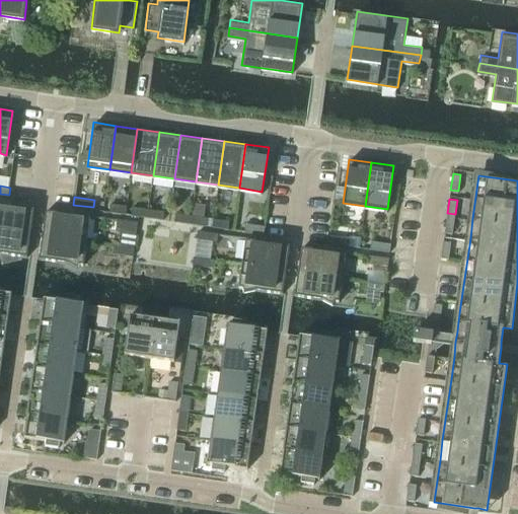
[(0,202),(0,226),(30,231),(34,208),(0,202)]
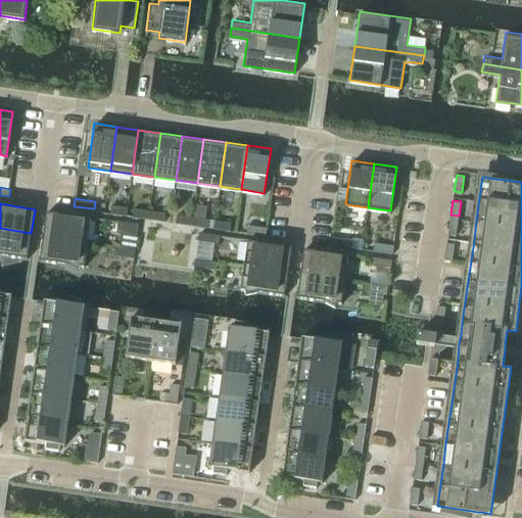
[(111,203),(110,212),(127,214),(128,205),(111,203)]
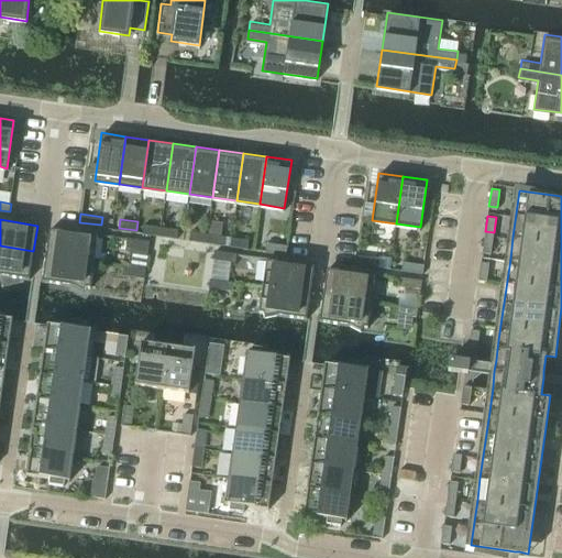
[(143,222),(142,231),(160,233),(161,225),(143,222)]
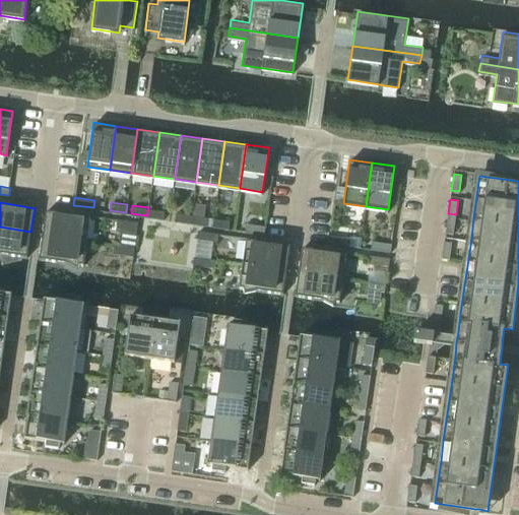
[(148,207),(147,215),(164,217),(165,210),(148,207)]
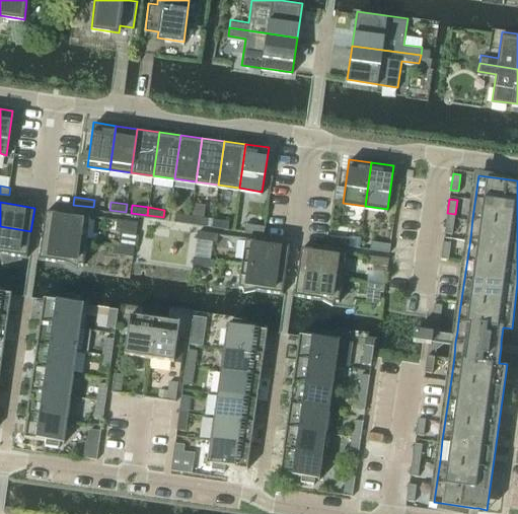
[(47,209),(43,233),(87,239),(90,215),(47,209)]
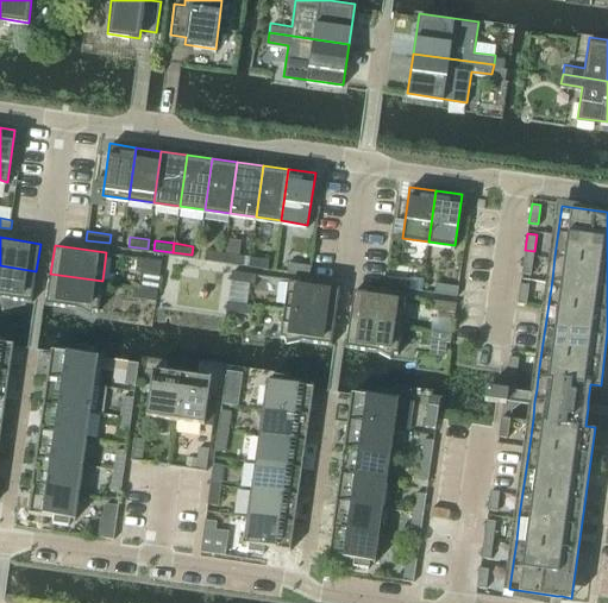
[(206,247),(205,257),(224,259),(225,250),(206,247)]
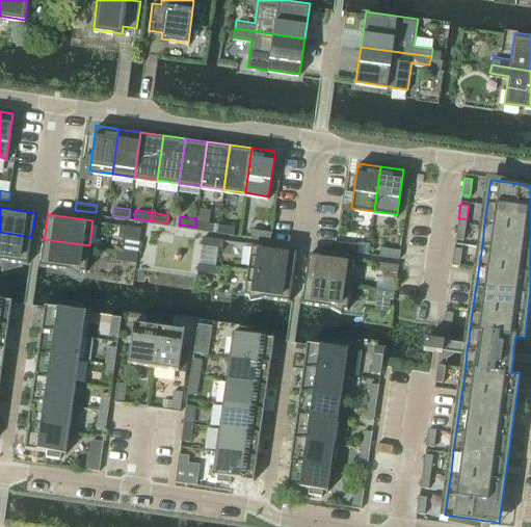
[(196,218),(195,227),(212,230),(213,221),(196,218)]
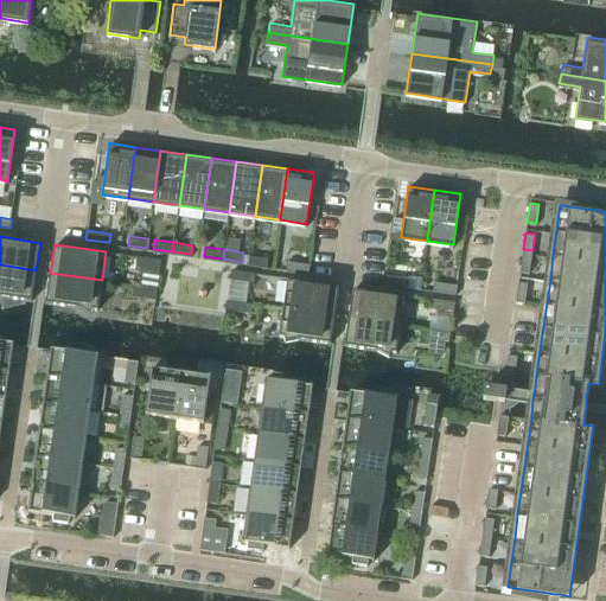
[(523,249),(521,269),(529,270),(533,250),(523,249)]
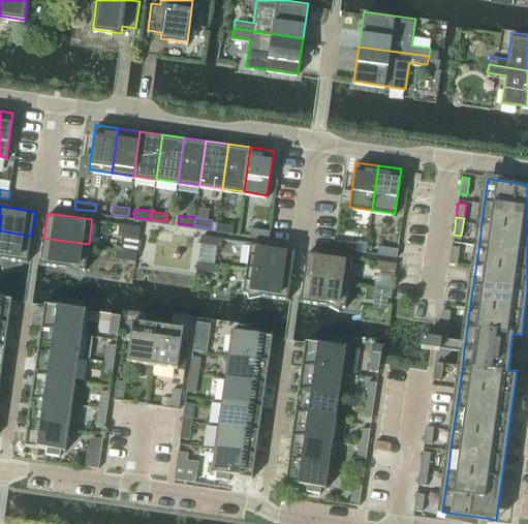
[(217,220),(216,228),(233,232),(234,223),(217,220)]
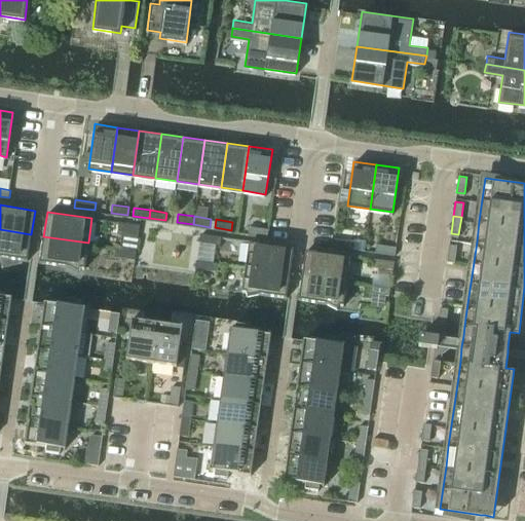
[(118,228),(139,231),(140,223),(119,220),(118,228)]
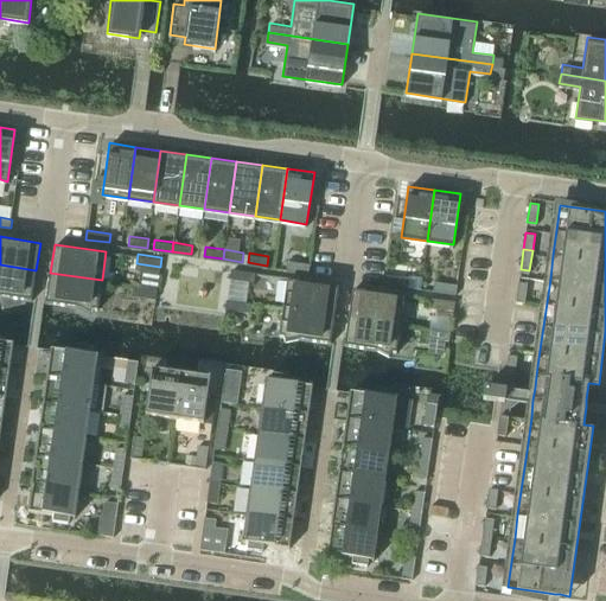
[(287,259),(286,268),(310,272),(311,262),(287,259)]
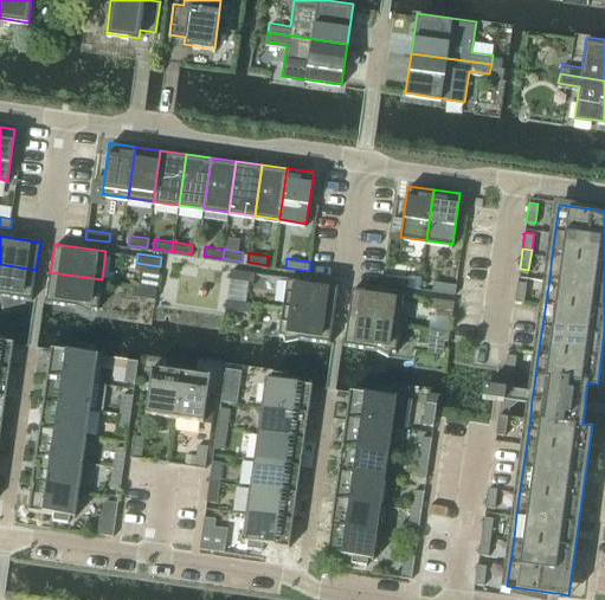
[(0,264),(0,292),(32,298),(36,270),(0,264)]
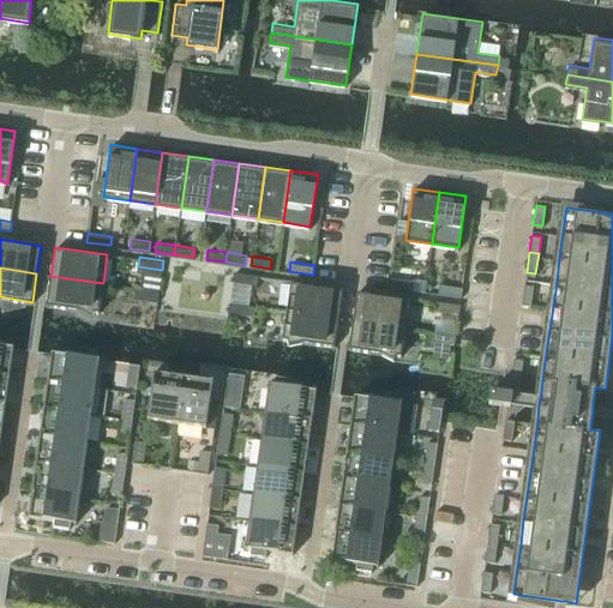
[(235,271),(234,280),(258,283),(259,274),(235,271)]
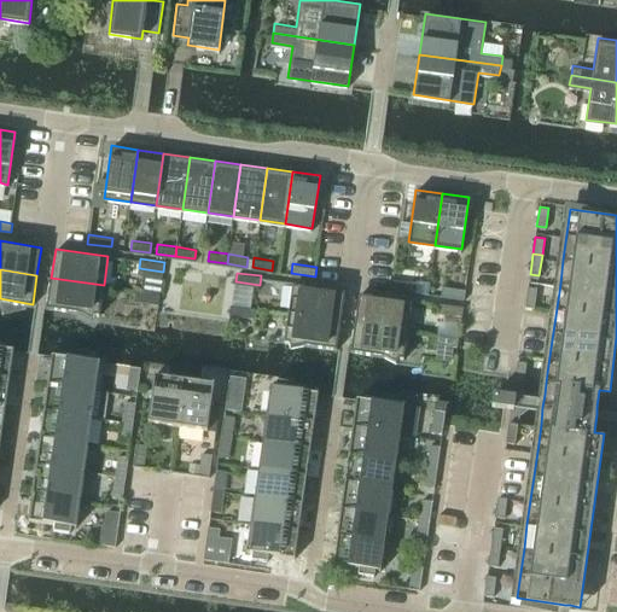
[(51,278),(47,306),(80,310),(93,318),(94,313),(99,314),(104,285),(51,278)]
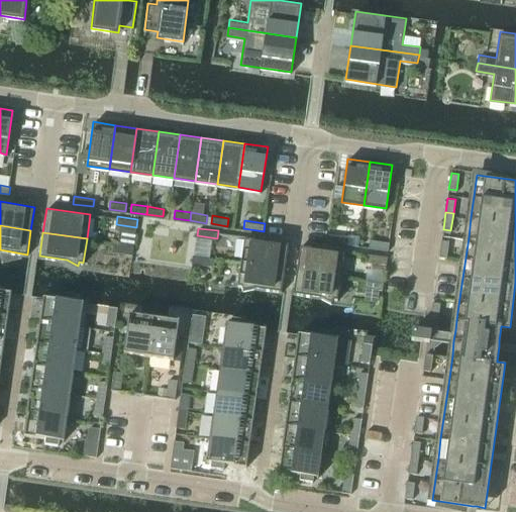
[(327,240),(335,241),(347,243),(348,235),(328,232),(327,240)]
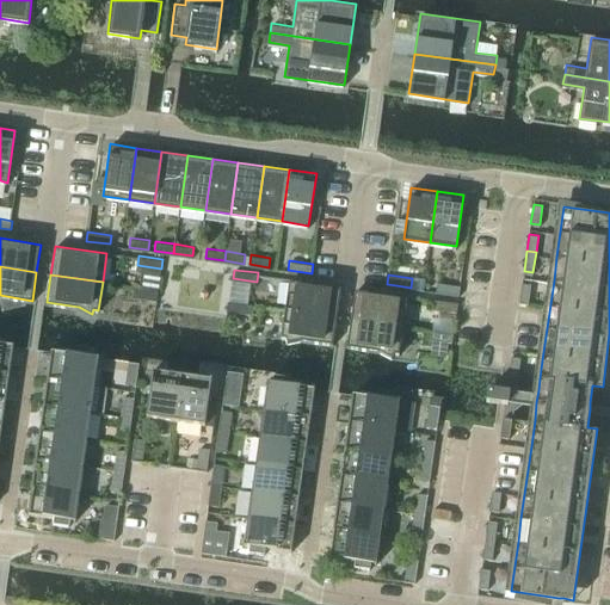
[(289,279),(285,308),(337,315),(342,288),(289,279)]
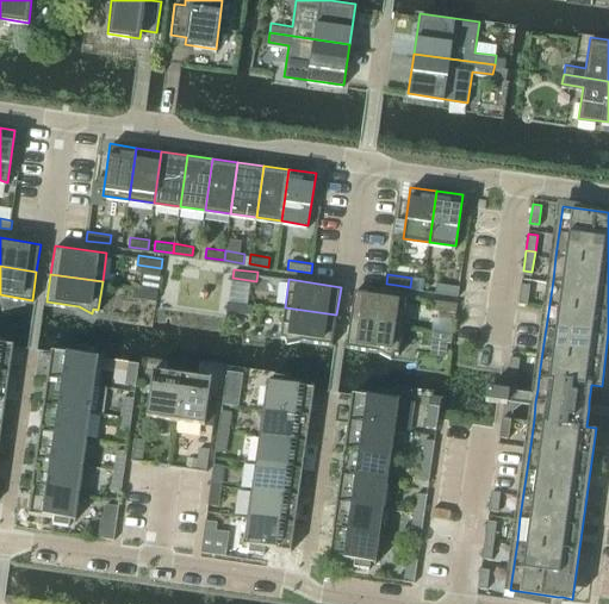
[(436,281),(435,290),(459,293),(460,284),(436,281)]
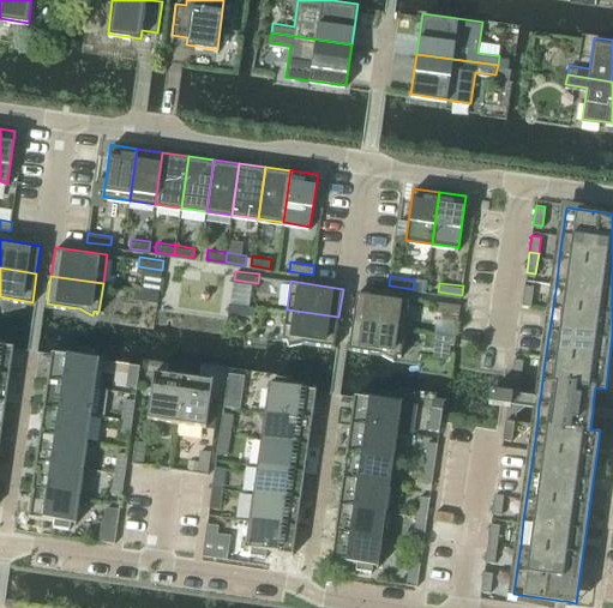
[(522,302),(532,304),(534,284),(524,283),(522,302)]
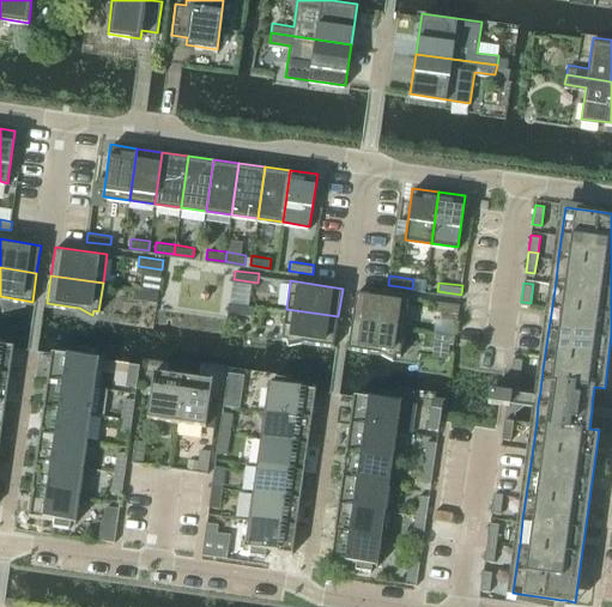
[(134,297),(158,299),(159,291),(135,287),(134,297)]
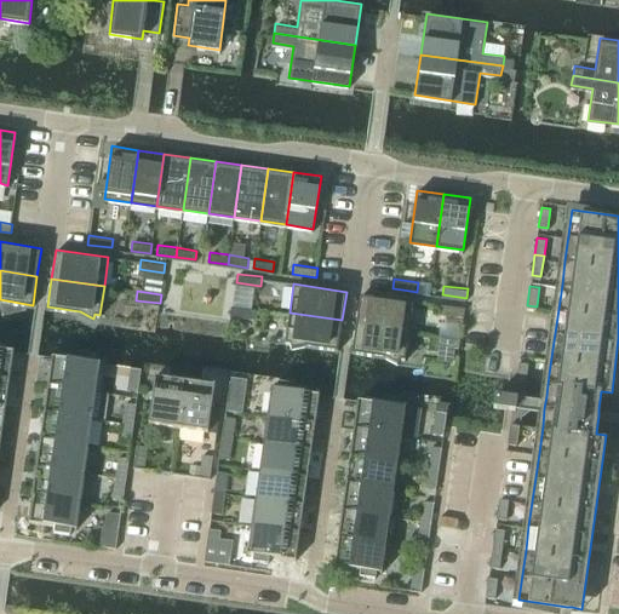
[(361,293),(356,322),(410,330),(413,300),(361,293)]
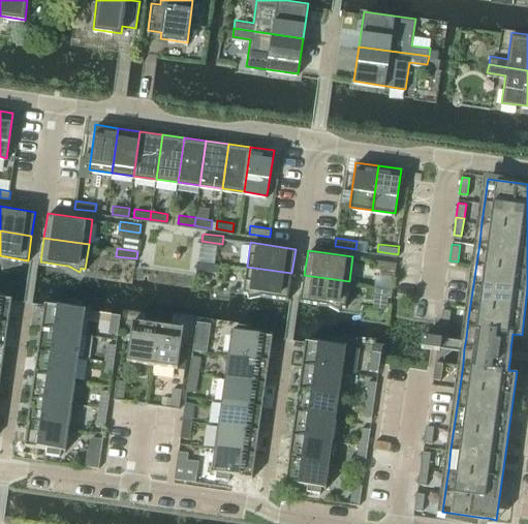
[(375,267),(396,269),(397,269),(398,262),(377,258),(375,267)]
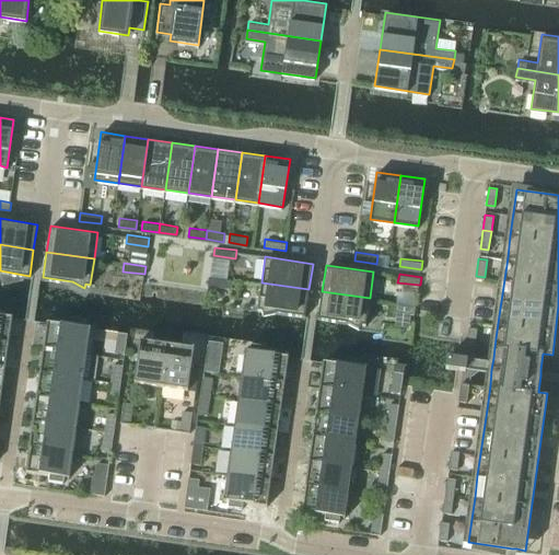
[(209,284),(231,287),(232,278),(210,275),(209,284)]
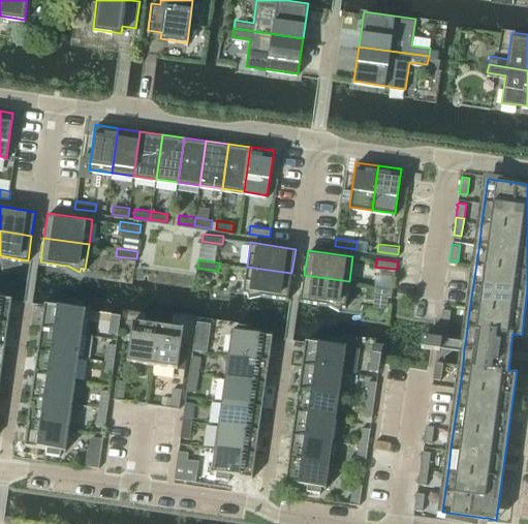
[(247,267),(244,290),(248,291),(249,296),(260,294),(288,298),(291,273),(247,267)]
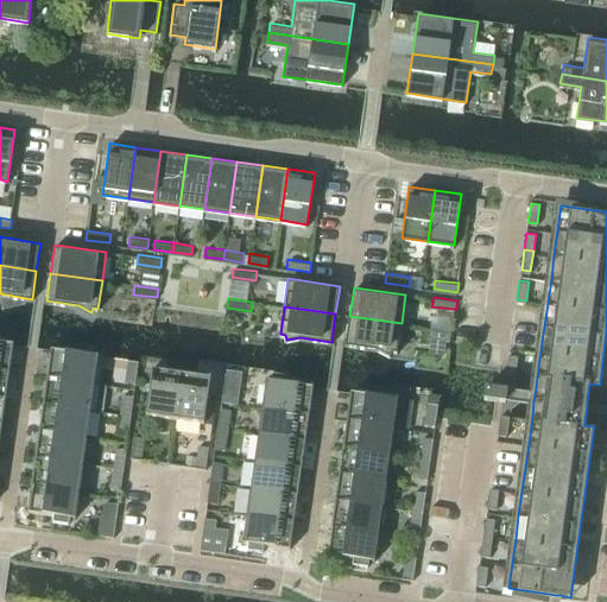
[(349,316),(346,343),(378,348),(391,355),(393,350),(397,352),(402,323),(349,316)]
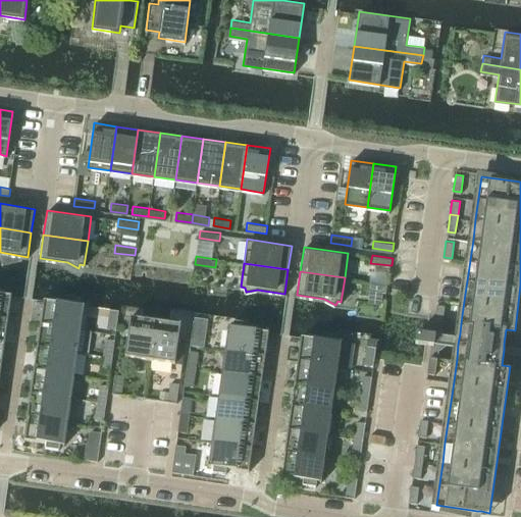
[(366,289),(386,292),(387,292),(388,283),(368,280),(366,289)]
